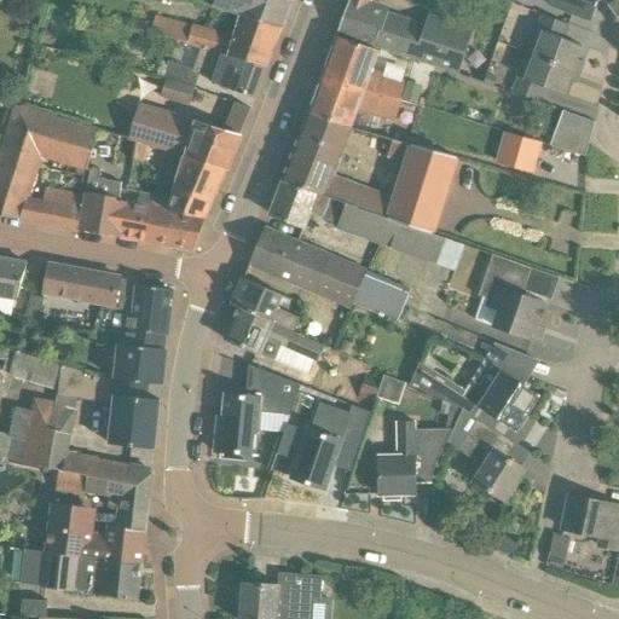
[(283,28),(293,0),(198,0),(198,1),(230,13),(241,17),(283,28)]
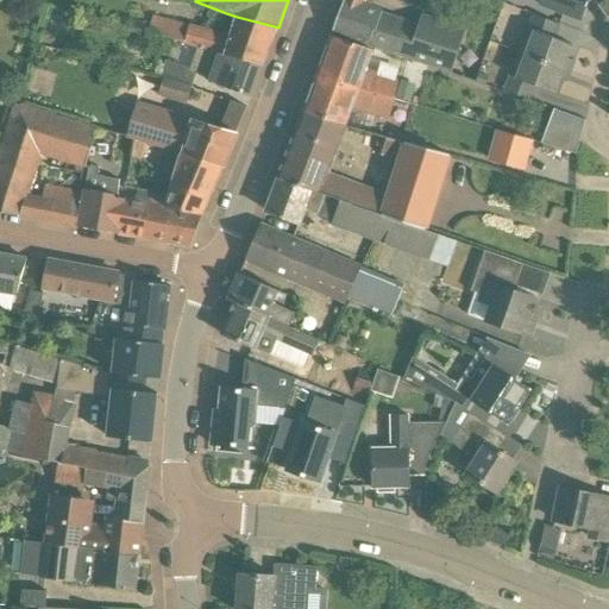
[(366,4),(368,0),(345,0),(332,33),(355,42),(451,76),(468,31),(422,14),(416,30),(380,17),(382,8),(366,4)]
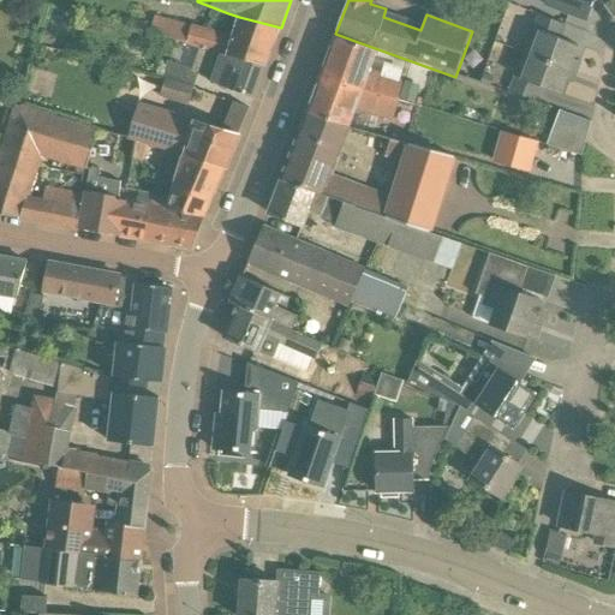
[(547,0),(544,7),(587,23),(596,0),(547,0)]
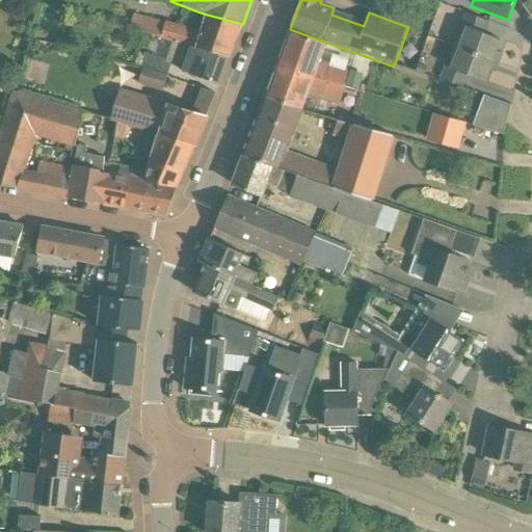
[(453,47),(459,49),(499,63),(503,54),(496,51),(500,40),(485,34),(489,22),(466,12),(453,47)]
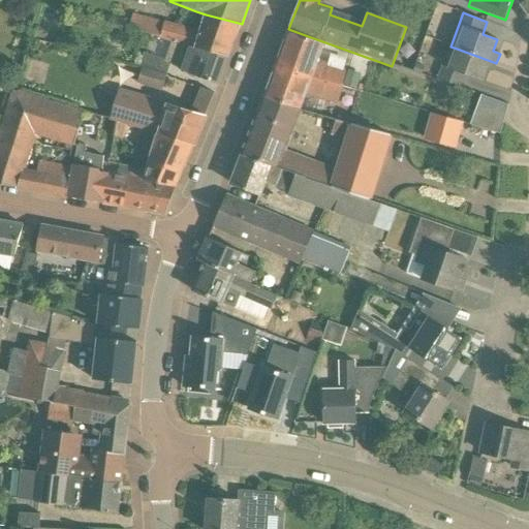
[(130,29),(159,37),(161,38),(160,39),(172,42),(228,57),(228,58),(242,24),(206,14),(200,33),(134,14),(130,29)]
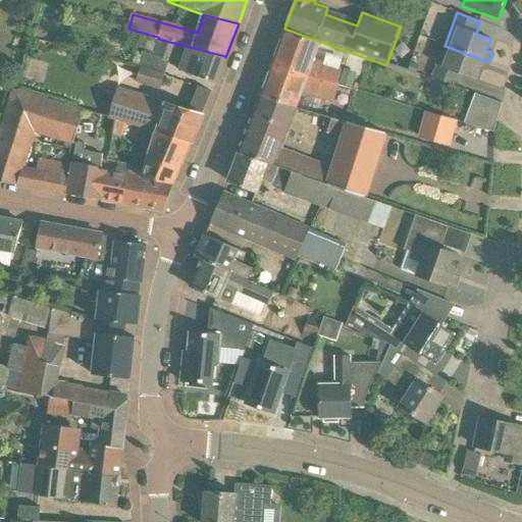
[(272,64),(336,86),(341,71),(322,65),(323,62),(314,59),(319,44),(284,32),(272,64)]
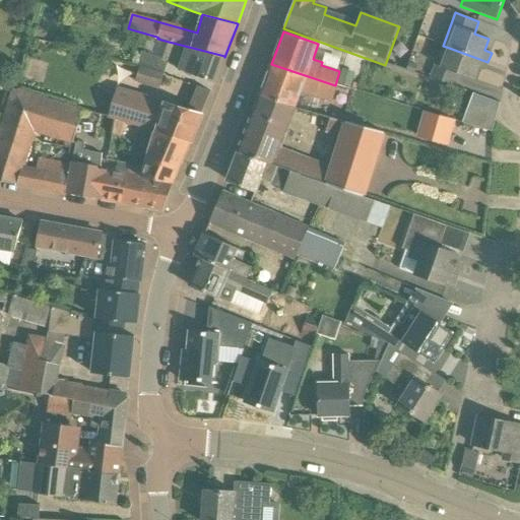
[(163,58),(150,54),(142,51),(137,64),(140,65),(139,66),(164,75),(168,63),(180,67),(179,70),(214,82),(224,56),(169,42),(163,58)]
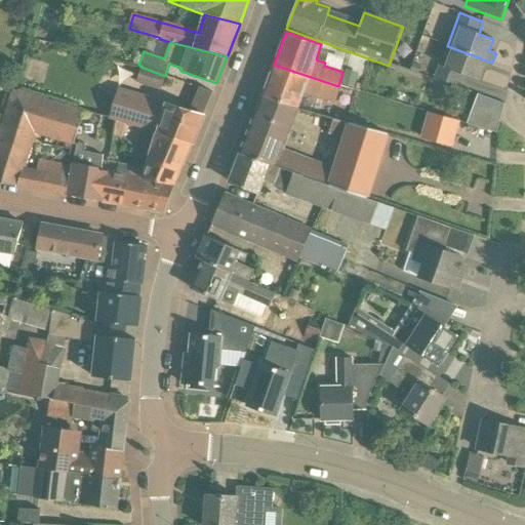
[(492,63),(453,48),(446,68),(440,66),(436,79),(458,87),(462,75),(478,80),(483,69),(489,72),(492,63)]
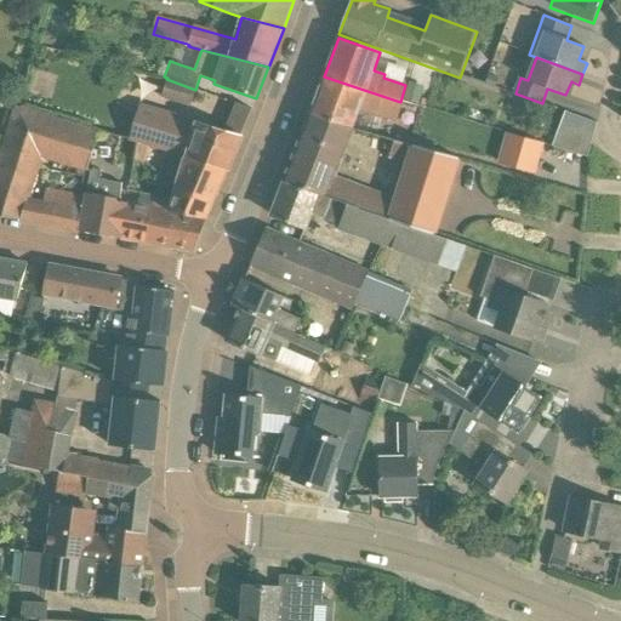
[(485,84),(495,87),(499,78),(496,77),(489,74),(485,84)]
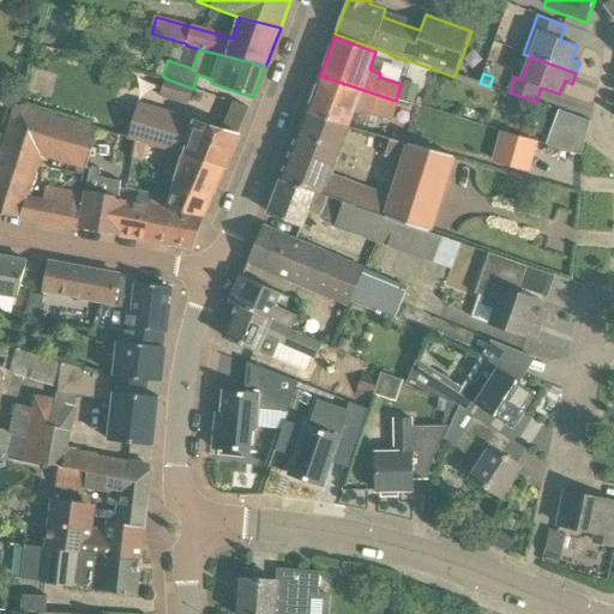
[(397,101),(396,101),(320,76),(307,112),(350,126),(355,109),(390,120),(397,101)]
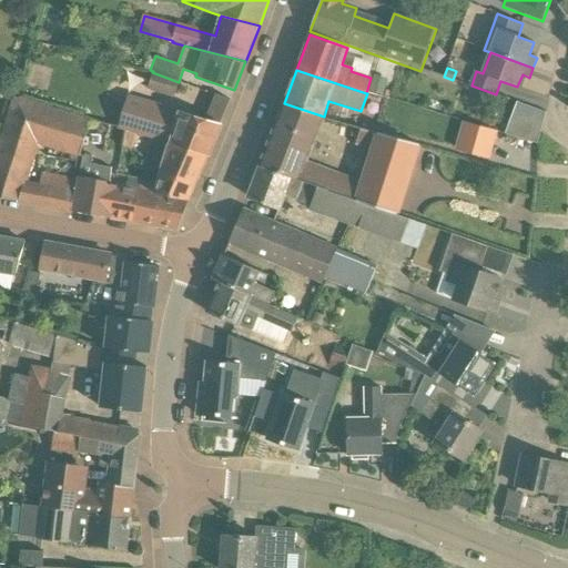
[(179,82),(152,72),(148,87),(173,95),(179,82)]
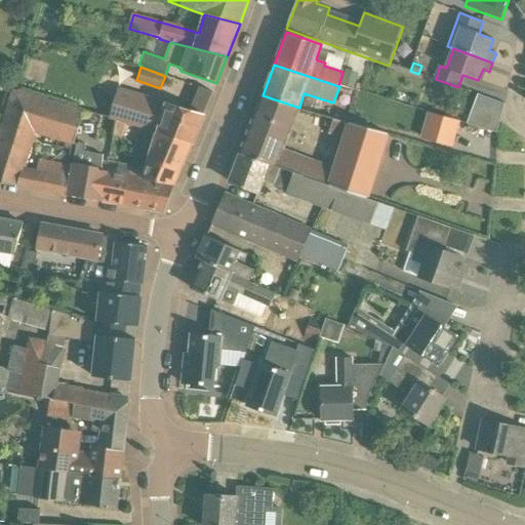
[(355,88),(358,76),(346,72),(341,84),(355,88)]
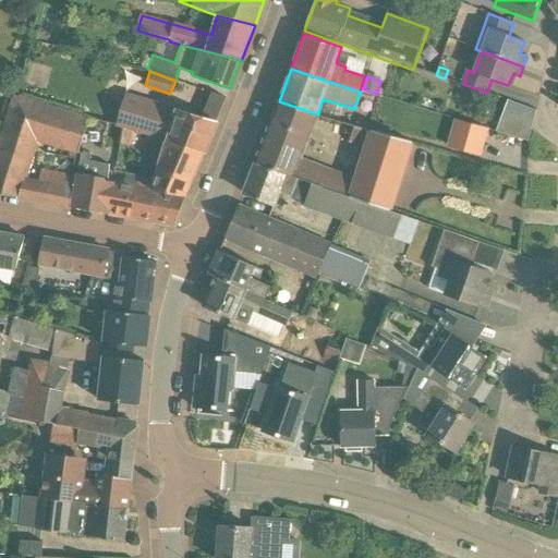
[(125,125),(136,129),(168,138),(204,154),(217,123),(227,98),(213,93),(202,119),(125,96),(118,123),(125,125)]
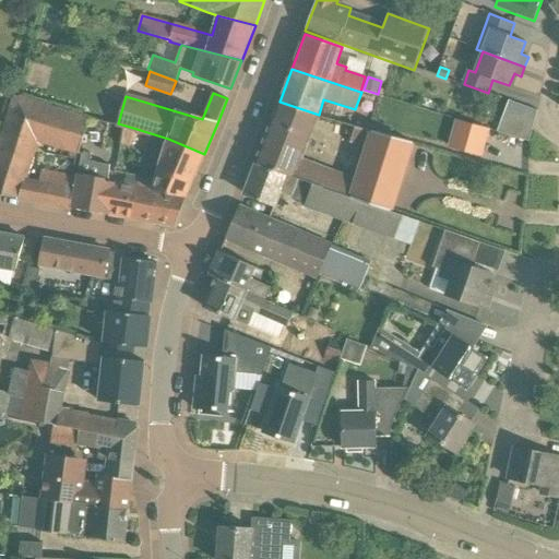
[(0,194),(20,199),(25,180),(37,142),(79,154),(90,119),(14,96),(0,143),(0,194)]
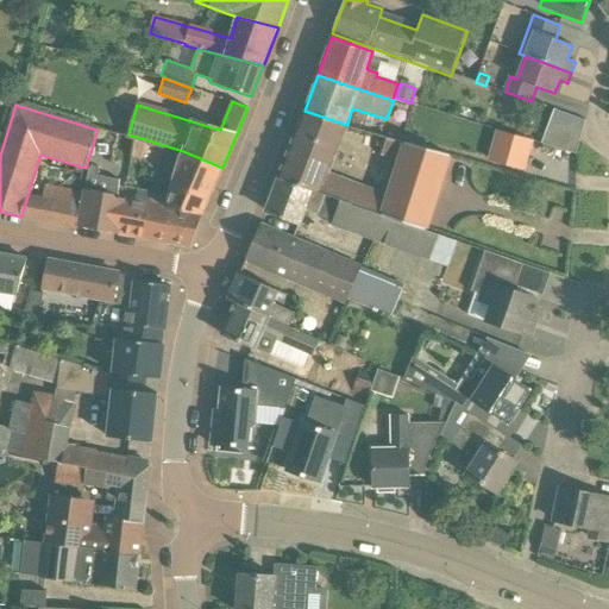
[(551,108),(540,143),(575,154),(585,119),(551,108)]
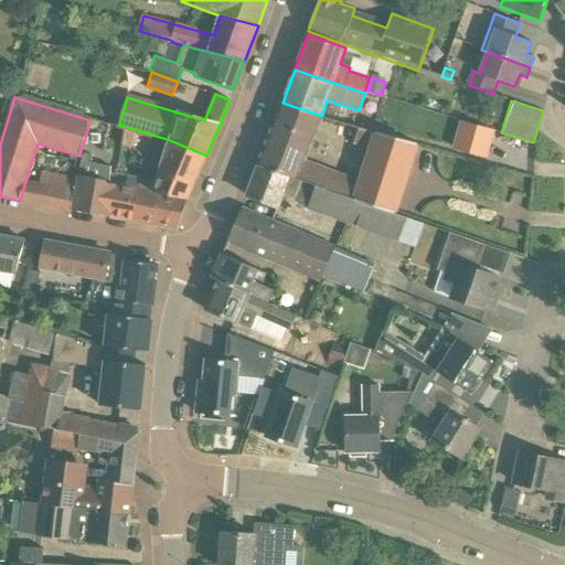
[(258,164),(331,191),(338,171),(306,159),(322,116),(283,103),(258,164)]
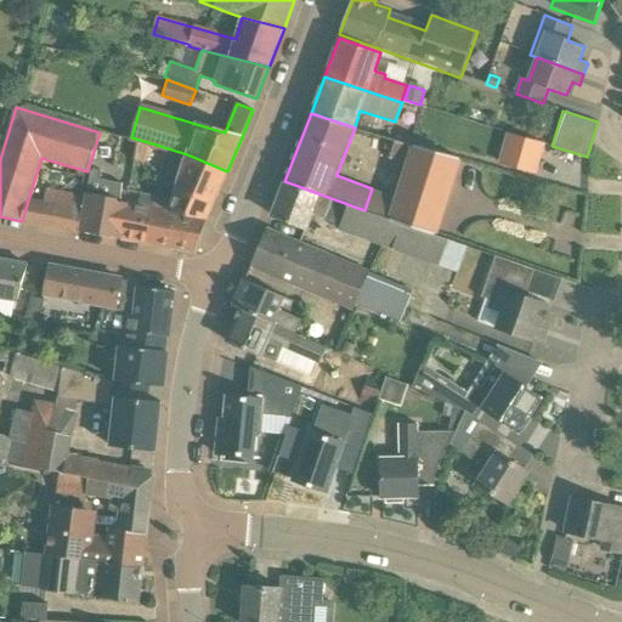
[(499,162),(536,173),(544,145),(508,134),(499,162)]
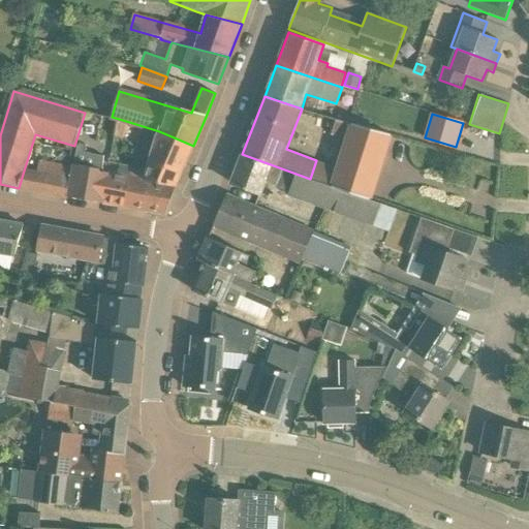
[(129,122),(119,119),(115,134),(124,137),(129,122)]
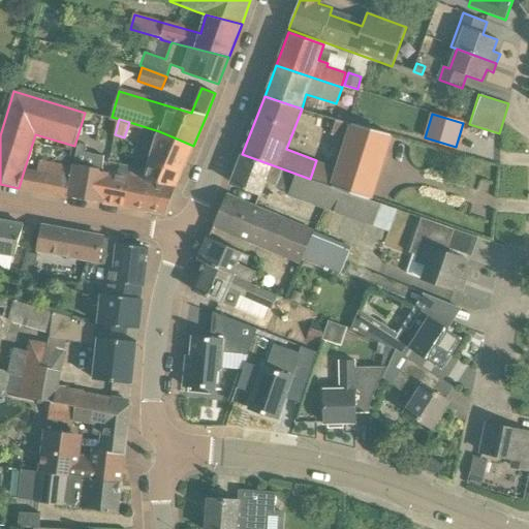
[(336,168),(331,185),(332,186),(371,200),(393,135),(337,120),(332,134),(345,138),(336,168)]
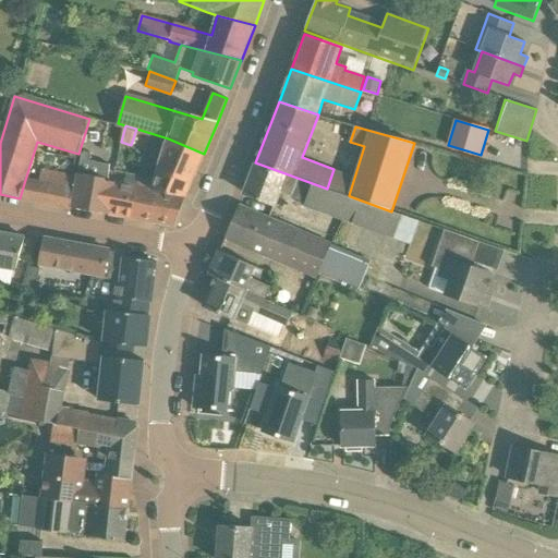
[(168,138),(166,144),(150,138),(145,157),(195,173),(204,154),(168,138)]
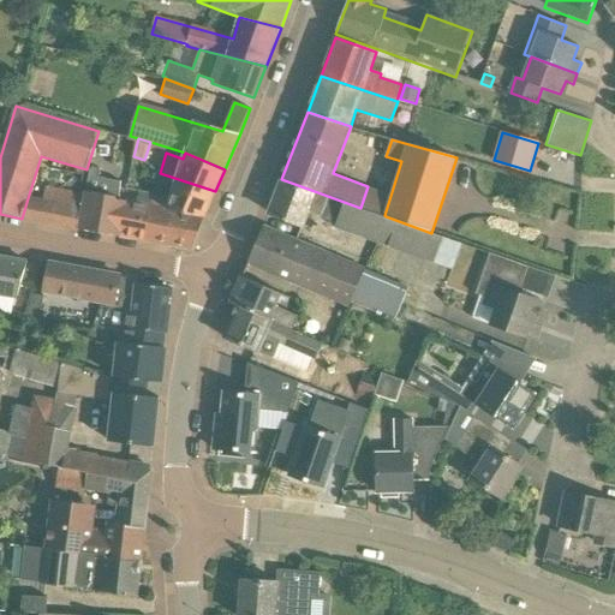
[(90,167),(79,230),(114,236),(120,201),(119,201),(119,181),(97,177),(99,169),(90,167)]
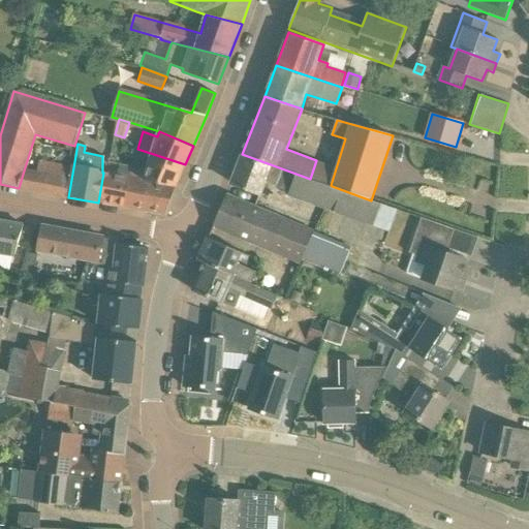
[(137,149),(134,159),(148,163),(143,180),(177,185),(185,164),(137,149)]
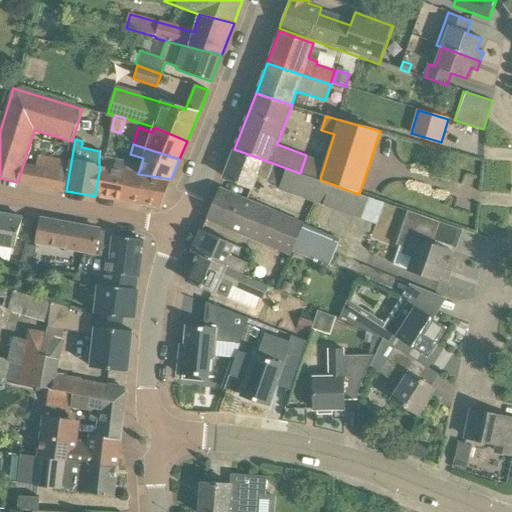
[(257,175),(280,184),(279,188),(314,201),(321,180),(320,179),(300,173),(234,149),(224,178),(252,188),(257,175)]
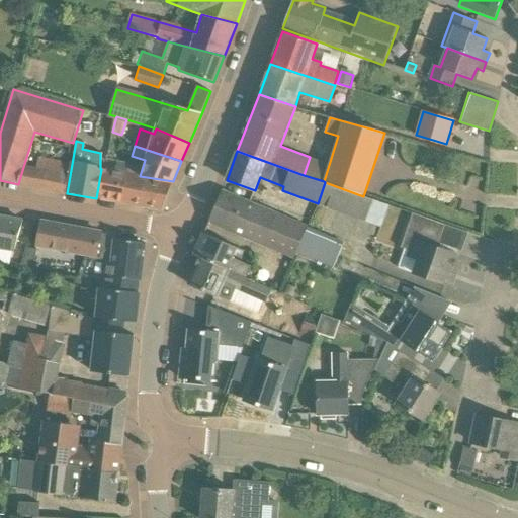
[(127,173),(124,173),(125,163),(117,161),(115,171),(101,169),(96,198),(122,202),(127,173)]
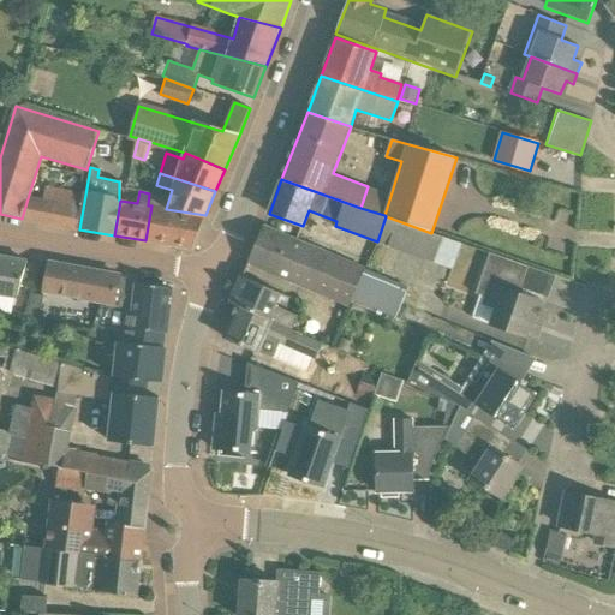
[(149,193),(148,206),(151,206),(145,240),(192,249),(206,215),(166,209),(159,207),(160,195),(149,193)]
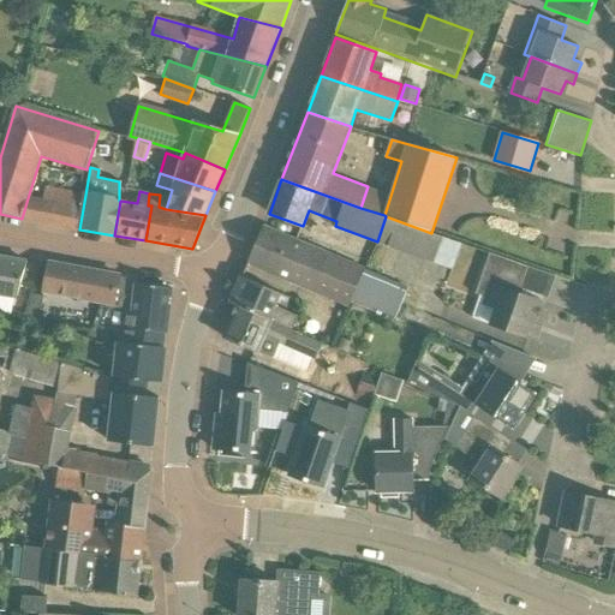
[(45,224),(78,228),(82,209),(43,202),(37,222),(45,224)]
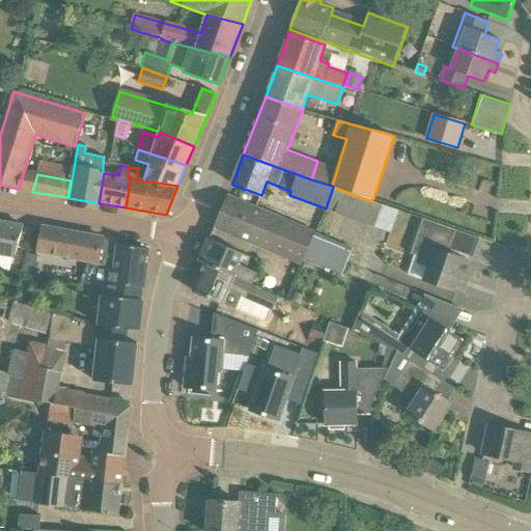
[(333,187),(326,208),(374,227),(383,204),(372,201),(333,187)]
